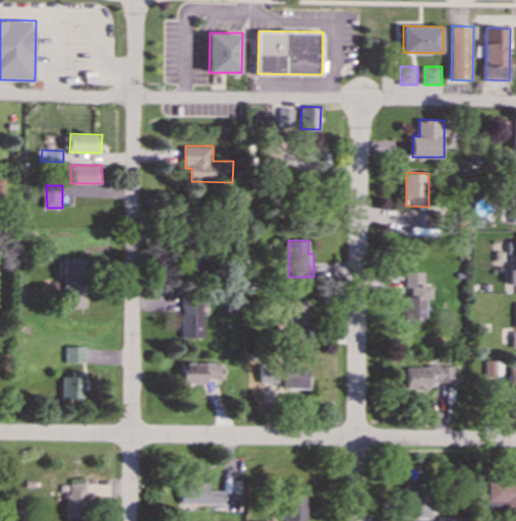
[(204,249),(183,249),(183,274),(204,274),(204,249)]
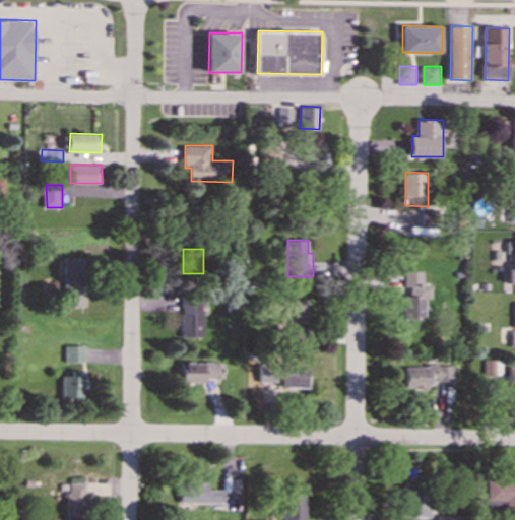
[(87,305),(88,257),(67,257),(67,305),(87,305)]
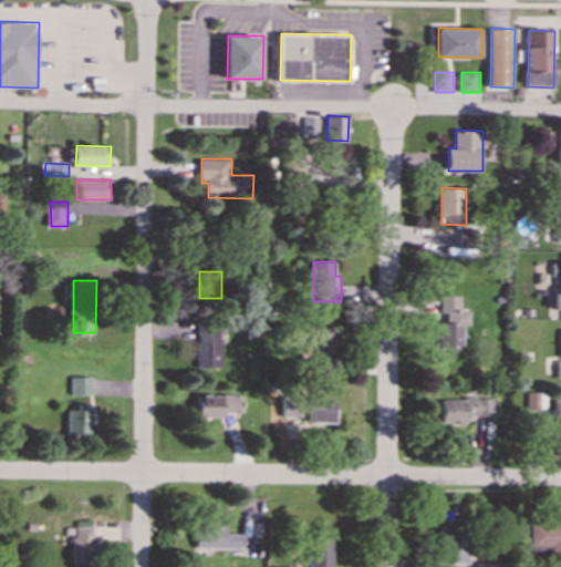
[(464,348),(464,325),(473,325),(473,310),(464,310),(464,296),(444,296),(444,312),(449,312),(449,322),(444,321),(444,348),(464,348)]
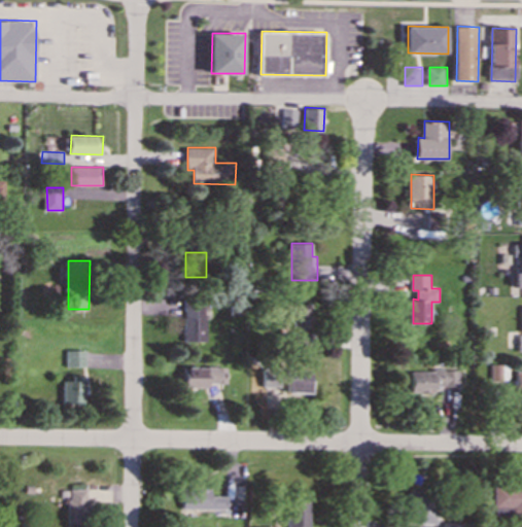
[(205,341),(204,302),(185,302),(186,341),(205,341)]
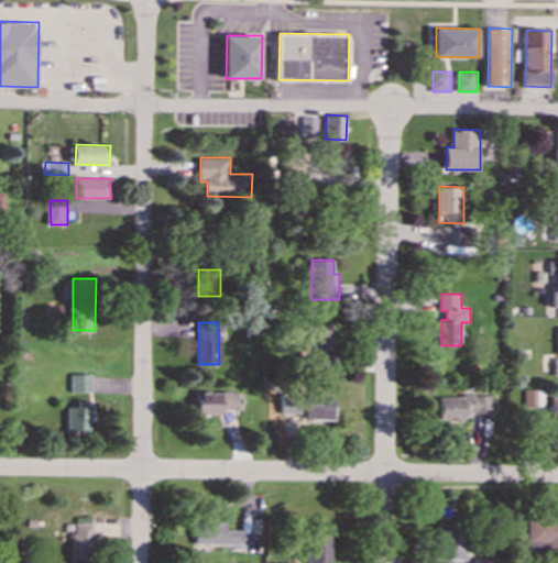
[(316,349),(336,350),(337,324),(317,323),(316,349)]
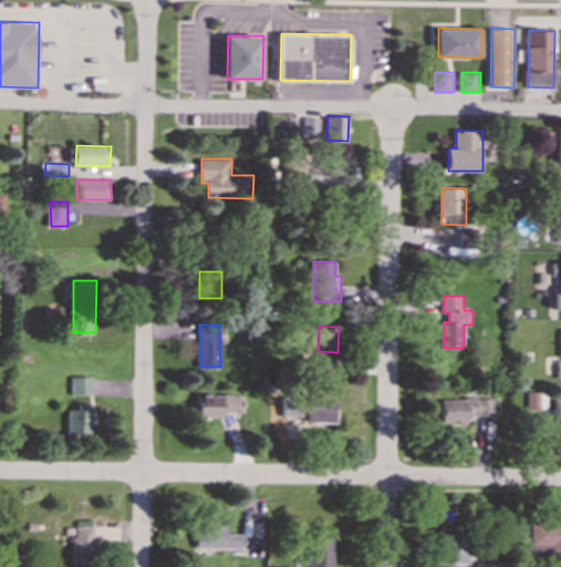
[(335,359),(319,359),(319,370),(335,370),(335,359)]
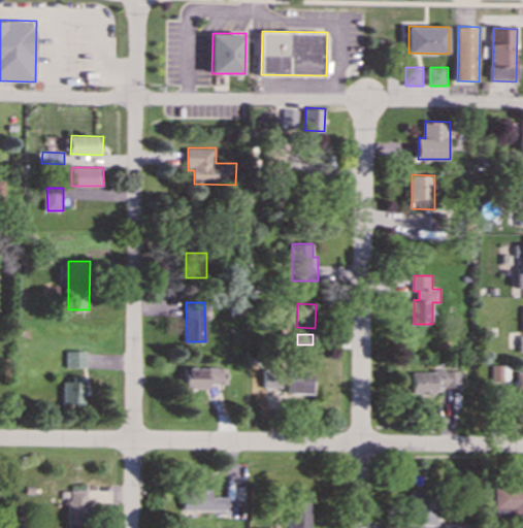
[(89,351),(69,351),(69,367),(89,367),(89,351)]
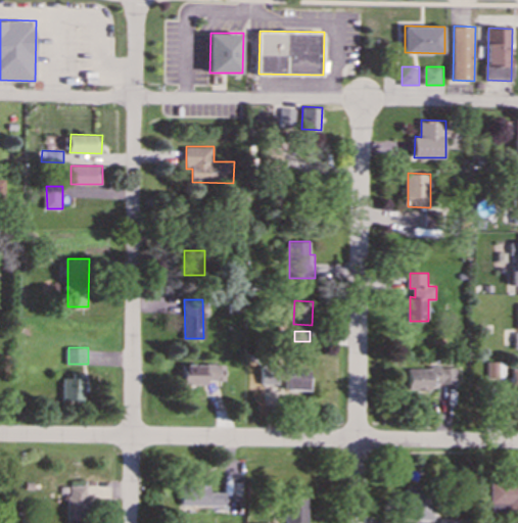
[(503,361),(490,362),(490,376),(504,375),(503,361)]
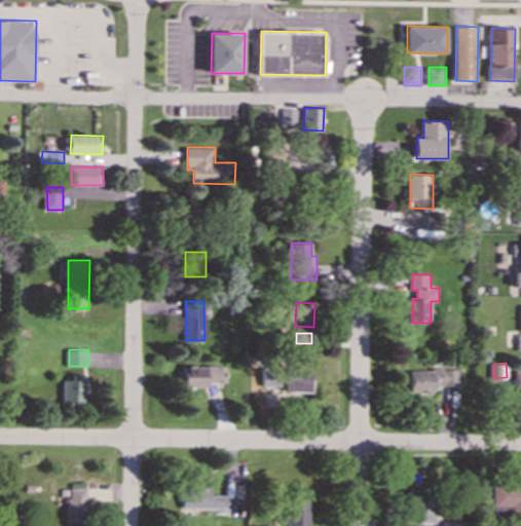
[(227,382),(226,366),(185,367),(186,386),(210,386),(210,382),(227,382)]
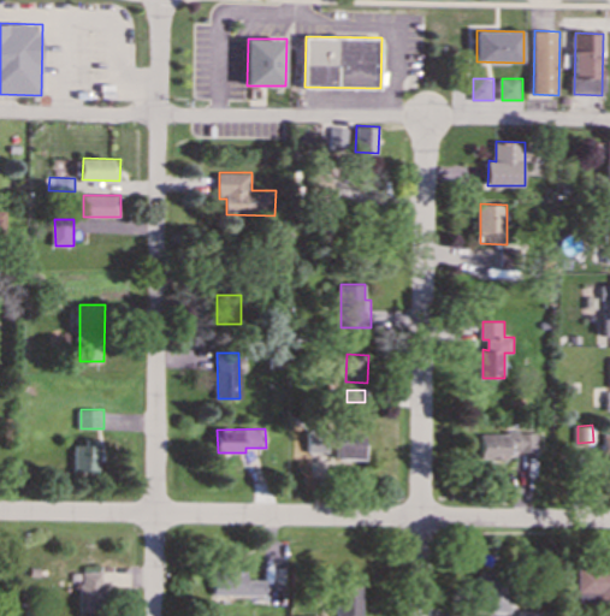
[(542,452),(542,433),(483,432),(483,458),(511,458),(511,451),(542,452)]
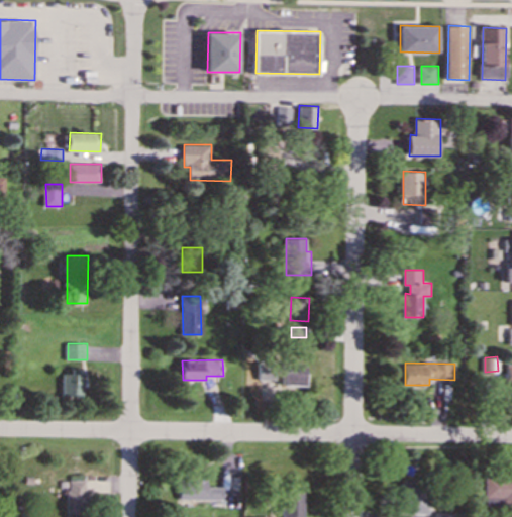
[(261,379),(285,380),(284,385),(308,386),(308,365),(262,364),(261,379)]
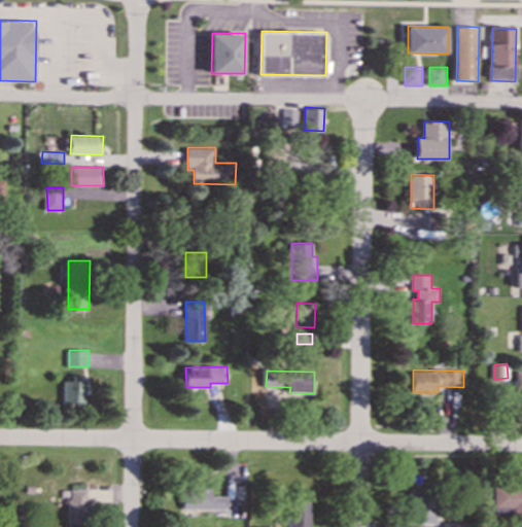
[(65,402),(87,402),(87,374),(75,374),(75,380),(66,380),(65,402)]
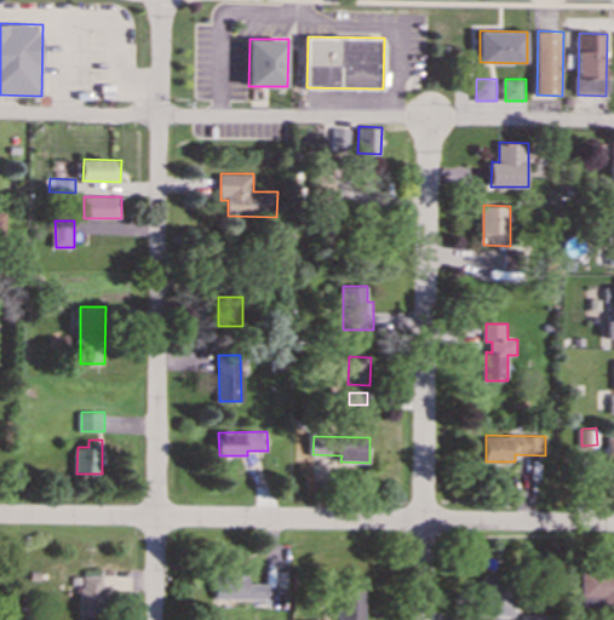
[(251,575),(217,574),(217,598),(269,598),(269,584),(251,584),(251,575)]
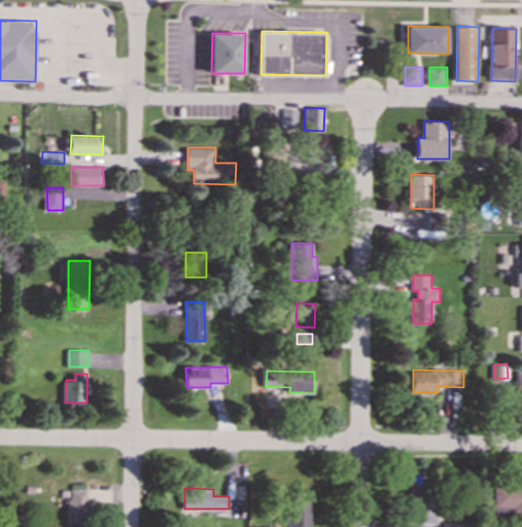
[(521,488),(495,488),(495,507),(521,507),(521,488)]
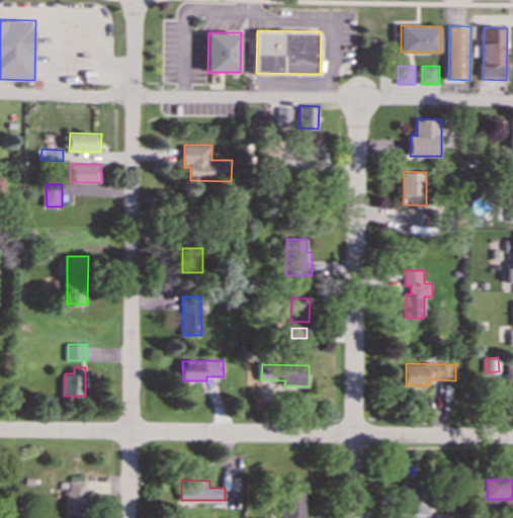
[(70,514),(90,513),(89,481),(69,482),(70,514)]
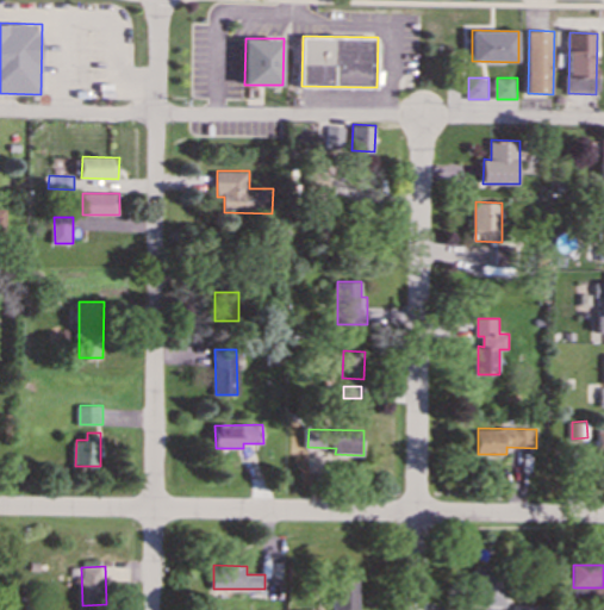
[(506,605),(506,567),(477,567),(477,607),(506,605)]
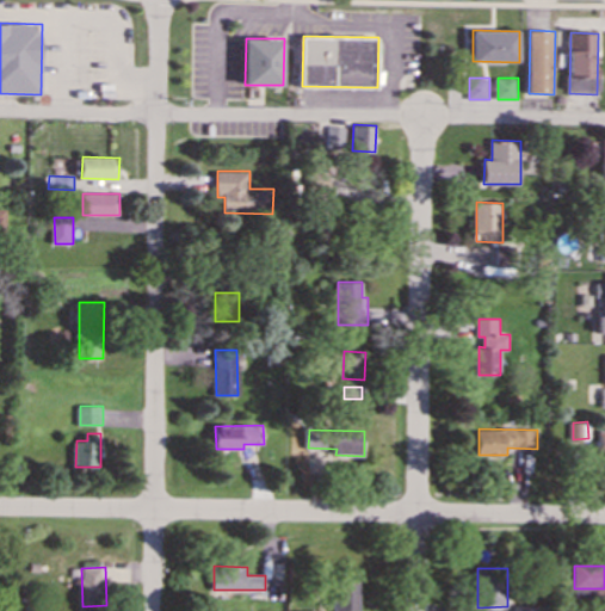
[(337,610),(362,610),(362,580),(337,580),(337,610)]
